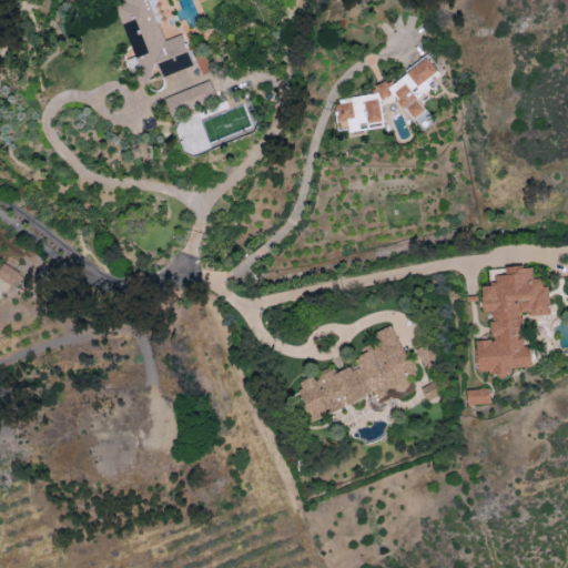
[(193,66),(183,34),(162,41),(149,0),(115,0),(140,75),(160,69),(162,75),(193,66)]
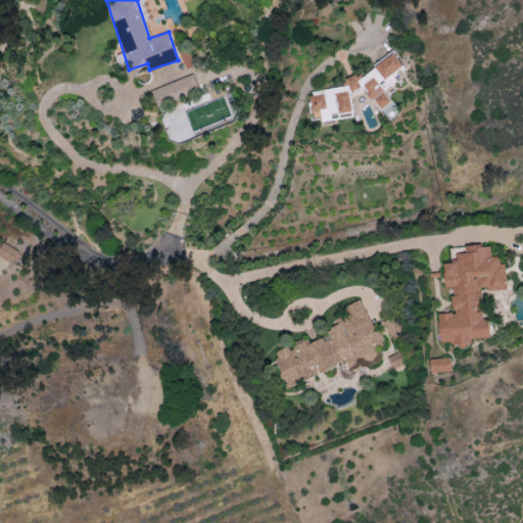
[(362,86),(381,109),(391,100),(384,90),(394,82),(393,75),(405,66),(392,52),(359,80),(353,74),(346,80),(347,86),(317,90),(308,97),(312,119),(319,117),(322,122),(345,117),(351,112),(348,92),(355,90),(362,86)]
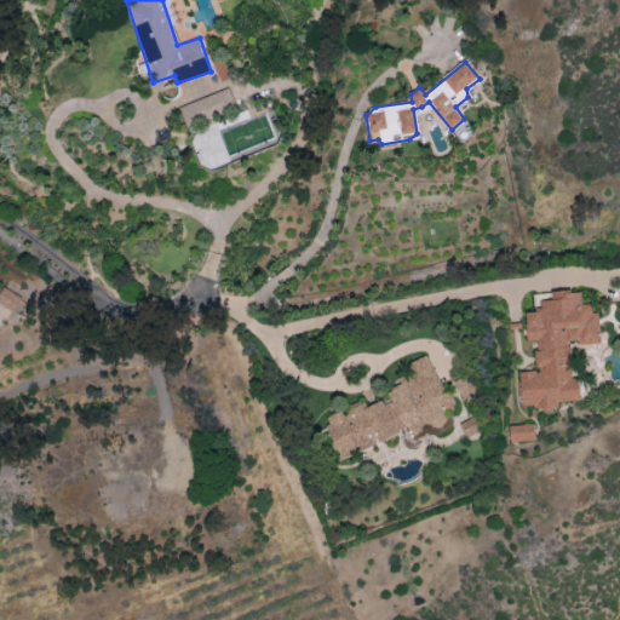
[(178,107),(187,127),(236,109),(229,89),(178,107)]
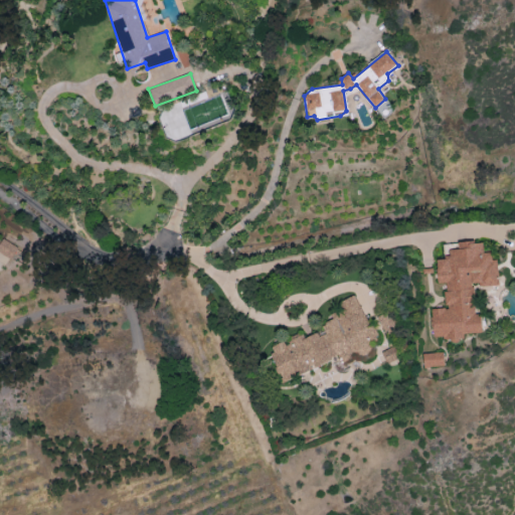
[(0,242),(0,250),(22,266),(28,255),(2,238),(0,242)]
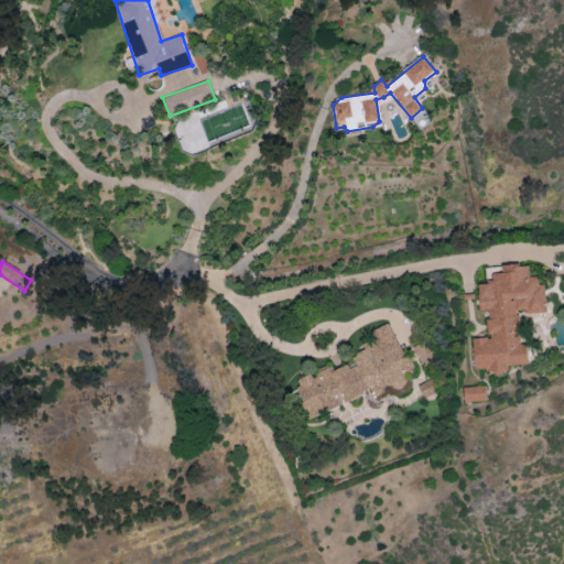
[(518,313),(544,312),(542,275),(529,277),(529,264),(501,266),(501,272),(491,273),(491,283),(478,284),(479,310),(487,310),(488,337),(474,338),(475,371),(508,370),(507,365),(528,364),(527,343),(520,344),(518,313)]
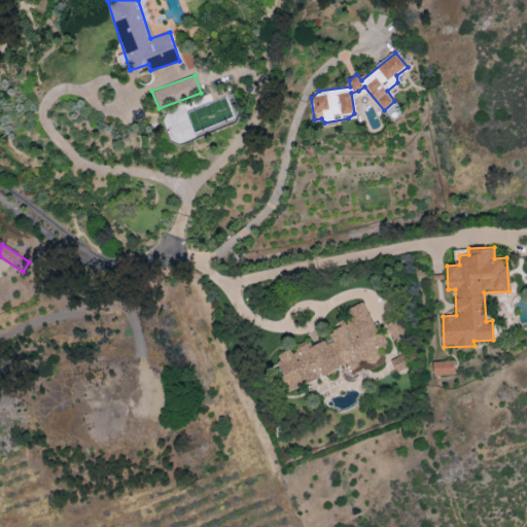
[(290,390),(384,347),(363,302),(344,310),(349,320),(325,331),(328,338),(310,347),(308,343),(275,357),(290,390)]
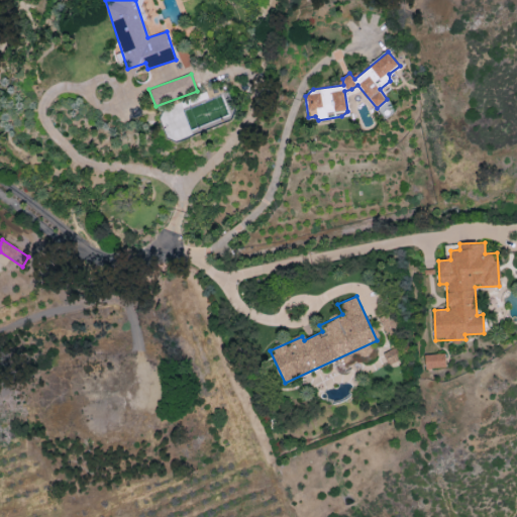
[(399,360),(394,348),(383,353),(388,365),(399,360)]
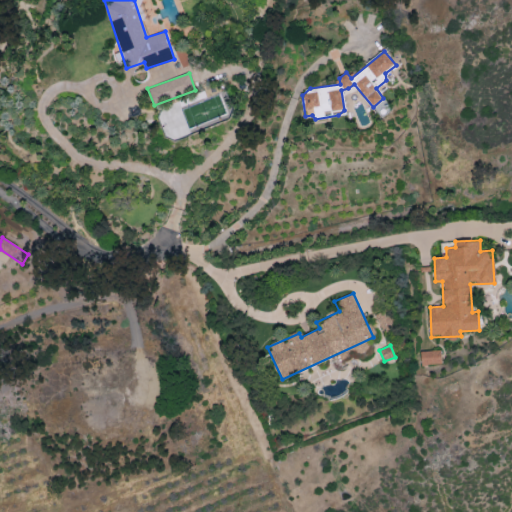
[(421,365),(441,363),(440,349),(420,352),(421,365)]
